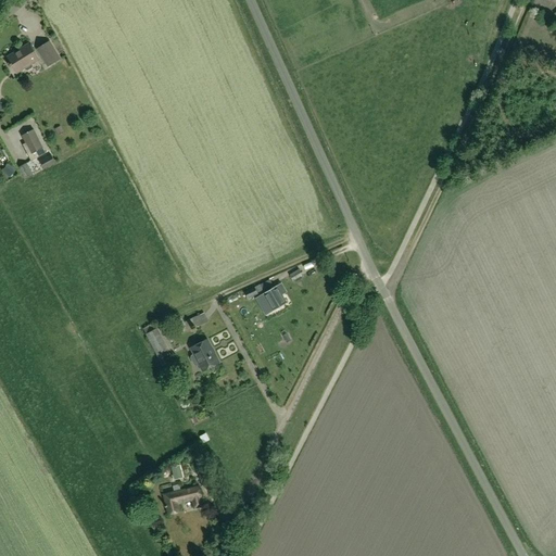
[(62,59),(50,40),(36,49),(48,67),(62,59)]
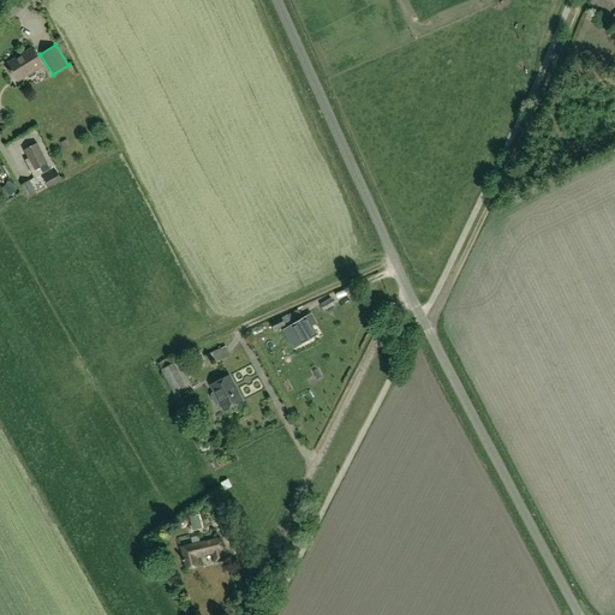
[(23,58),(10,66),(19,81),(42,66),(31,51),(22,57),(23,58)]
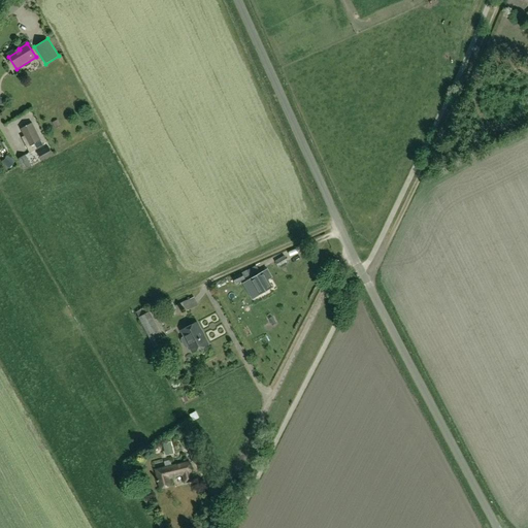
[(66,118),(60,120),(62,126),(68,124),(66,118)]
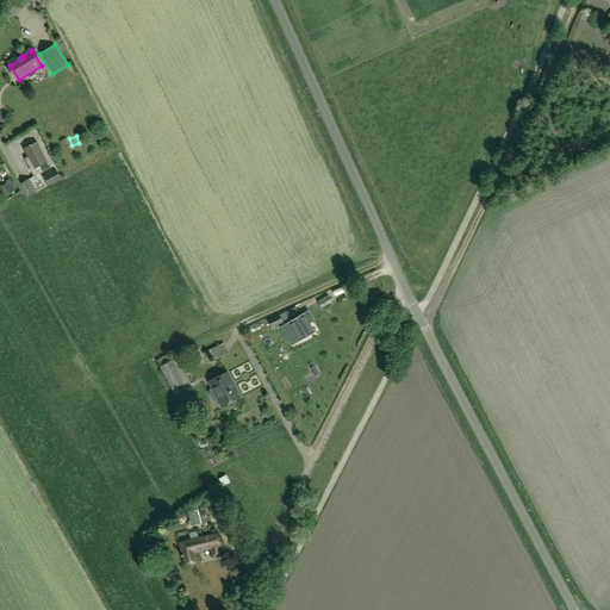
[(50,169),(37,143),(24,150),(29,159),(25,160),(35,178),(50,169)]
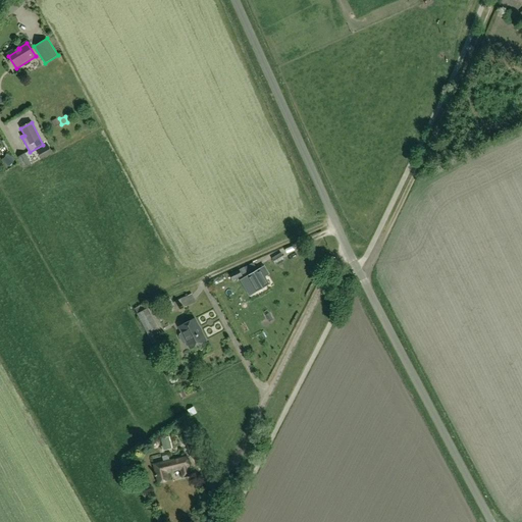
[(48,147),(38,152),(42,160),(52,154),(48,147)]
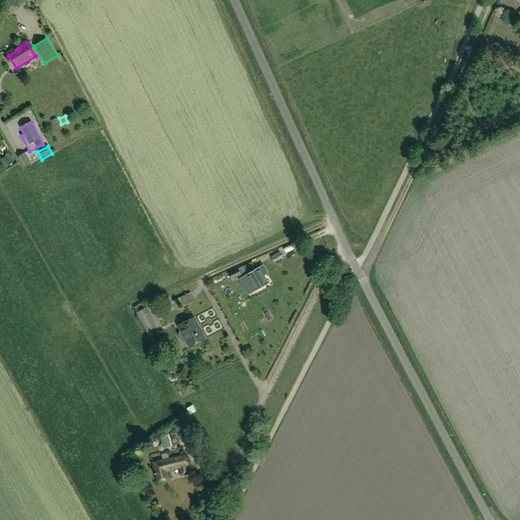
[(10,166),(16,158),(9,152),(3,159),(10,166)]
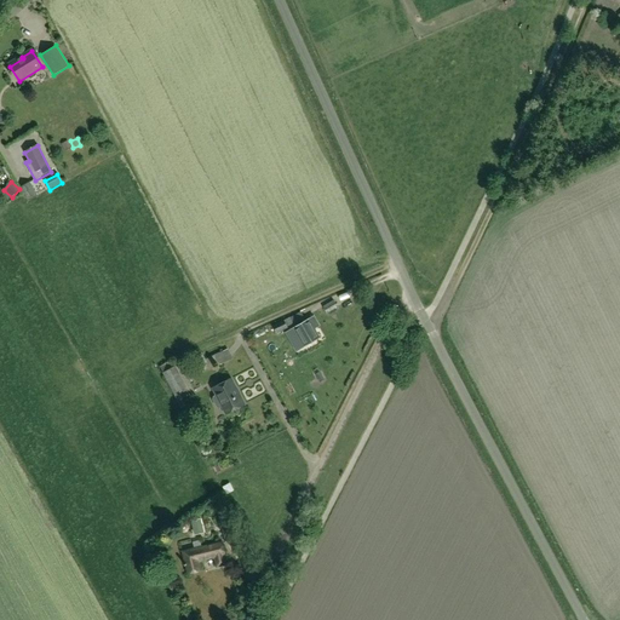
[(38,195),(30,182),(21,187),(28,200),(38,195)]
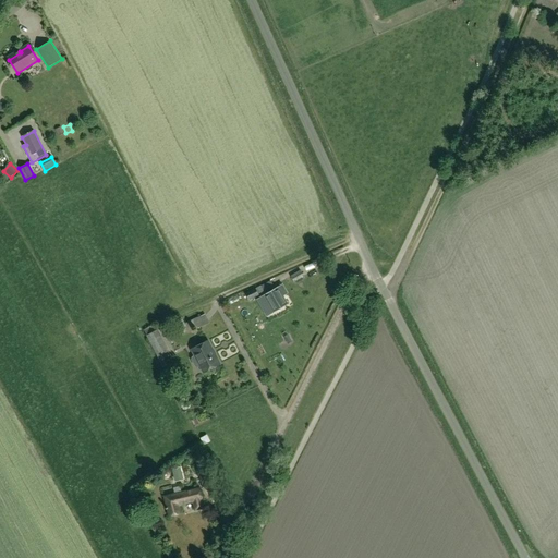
[(294,283),(304,278),(300,271),(291,277),(294,283)]
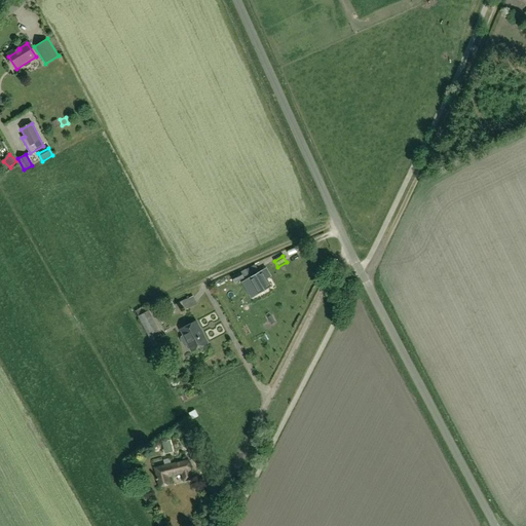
[(243,279),(242,276),(258,269),(255,264),(231,276),(234,284),(243,279)]
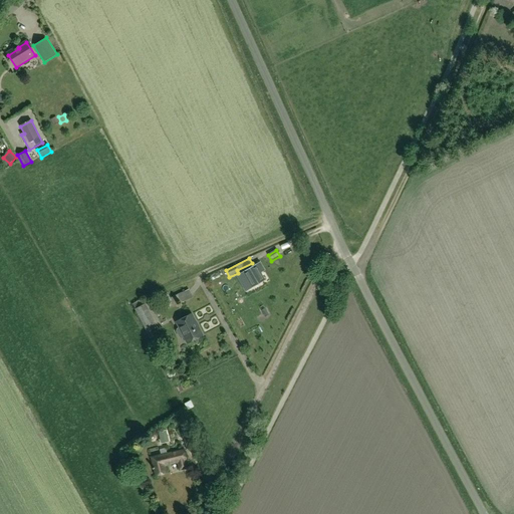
[(244,272),(253,287),(264,281),(256,266),(244,272)]
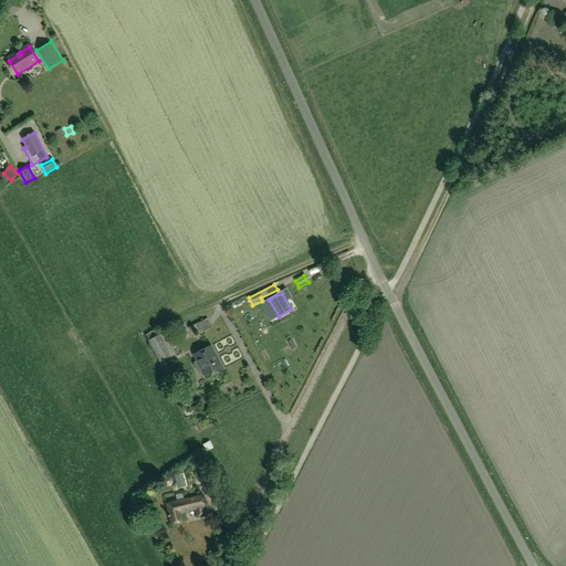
[(146,335),(165,373),(169,369),(165,359),(170,357),(169,354),(170,353),(160,334),(159,334),(157,328),(146,335)]
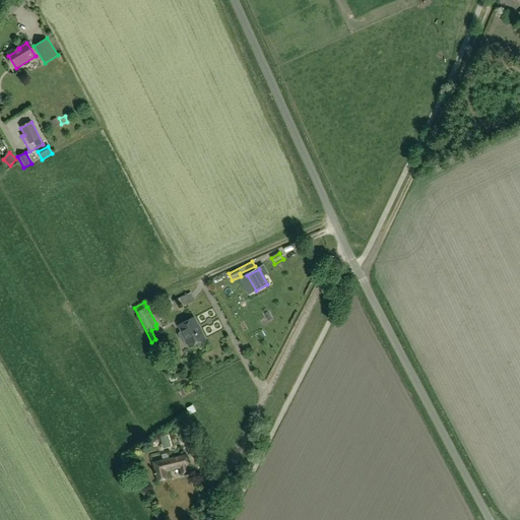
[(186,341),(189,347),(205,340),(194,318),(179,326),(182,332),(179,333),(179,335),(182,341),(184,342),(186,341)]
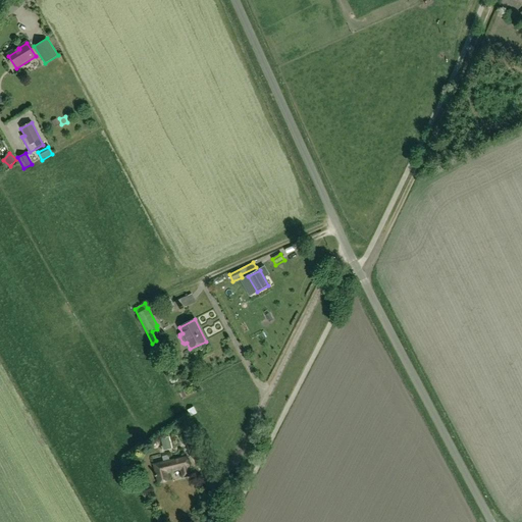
[(201,453),(195,436),(185,439),(190,457),(201,453)]
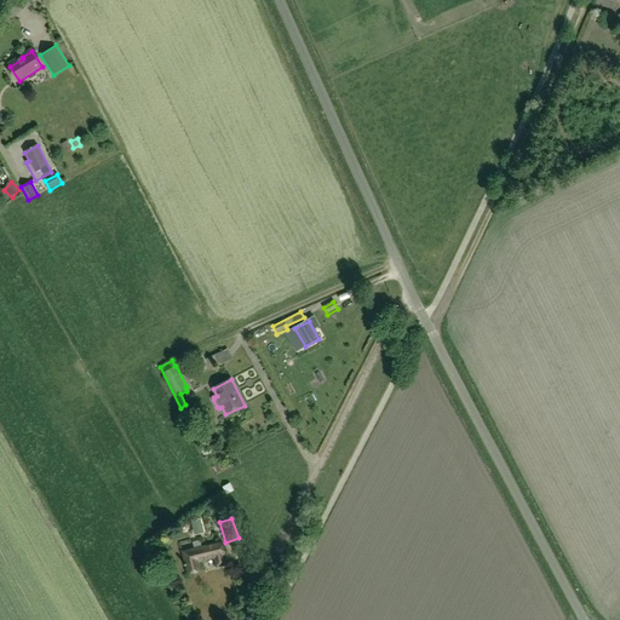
[(224,556),(222,544),(183,554),(189,574),(200,572),(197,562),(216,557),(218,567),(225,564),(224,556)]
